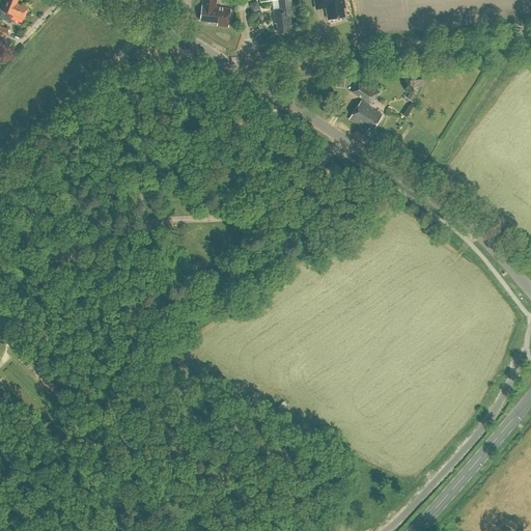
[(16,4),(17,0),(6,0),(0,16),(0,18),(8,22),(10,16),(23,21),(27,8),(16,4)]
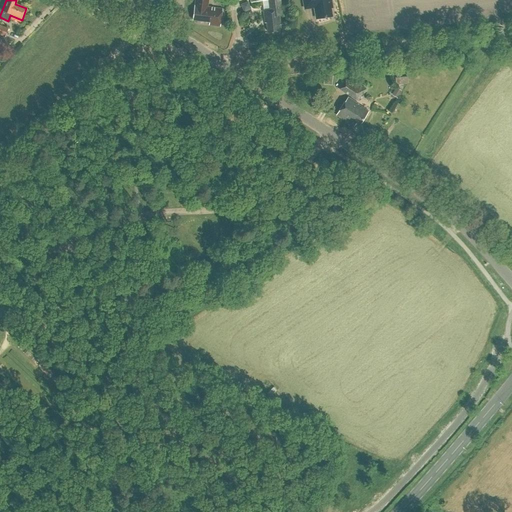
[(207,7),(207,0),(194,0),(194,5),(192,21),(208,23),(208,25),(219,27),(222,9),(207,7)]
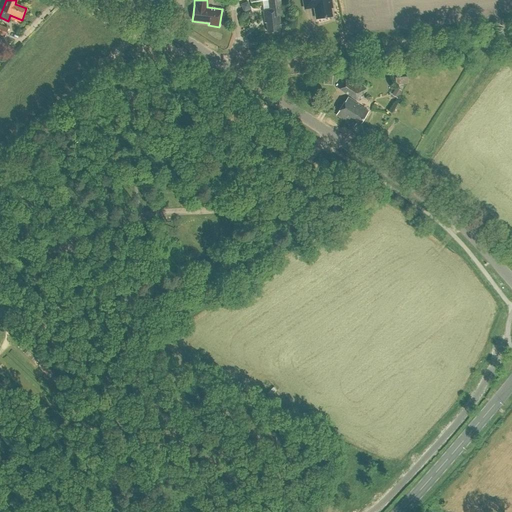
[(267,24),(268,33),(282,31),(280,17),(283,17),(281,0),(250,0),(251,3),(269,1),(270,10),(264,11),(266,24),(267,24)]
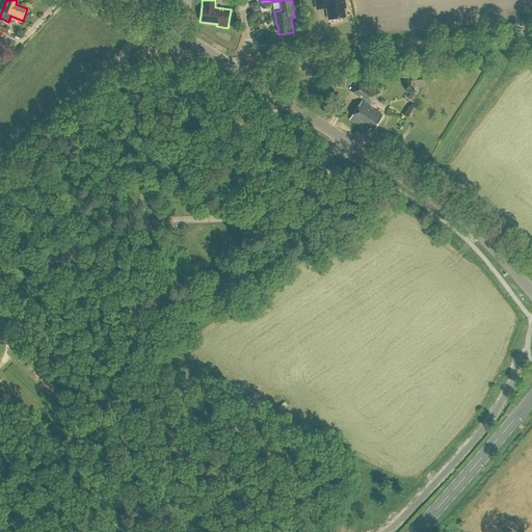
[(326,7),(327,20),(344,17),(342,3),(344,3),(343,0),(314,0),(316,9),(326,7)]
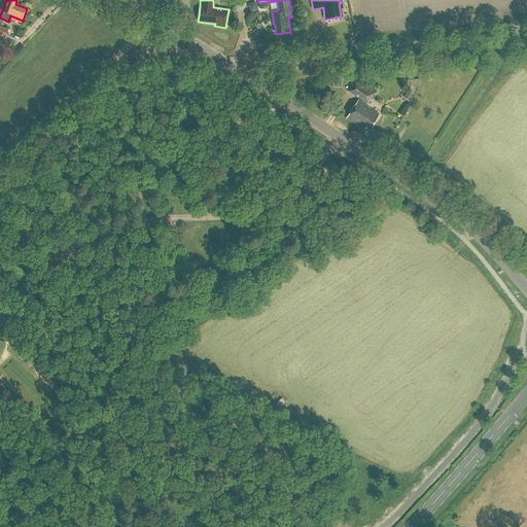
[(332,86),(341,88),(342,77),(334,76),(332,86)]
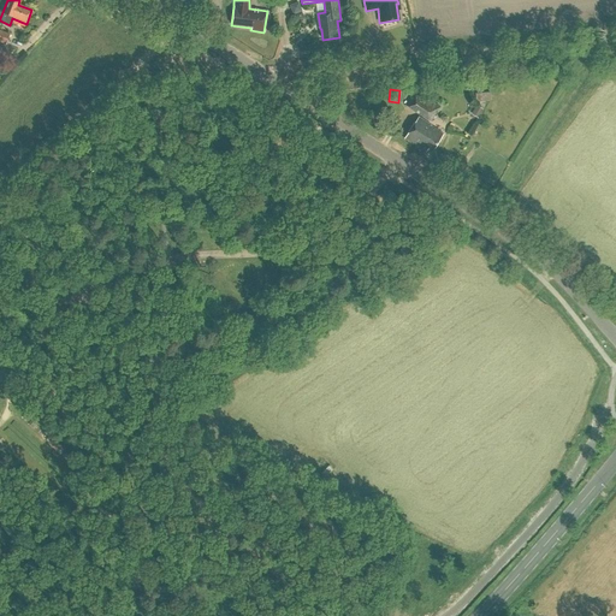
[(402,102),(431,120),(440,107),(415,90),(410,96),(407,94),(402,102)]
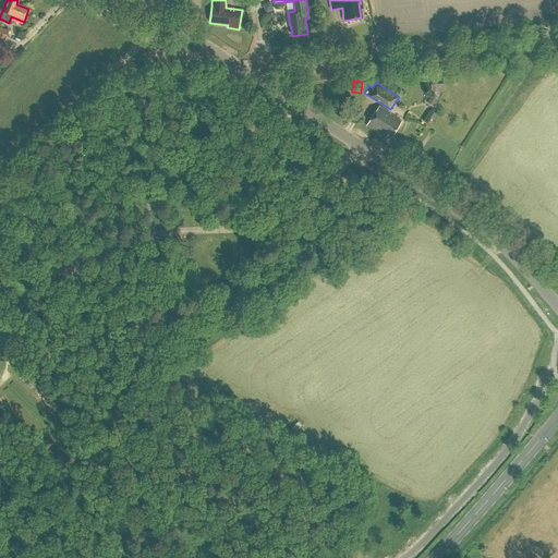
[(431,85),(432,93),(445,92),(444,83),(431,85)]
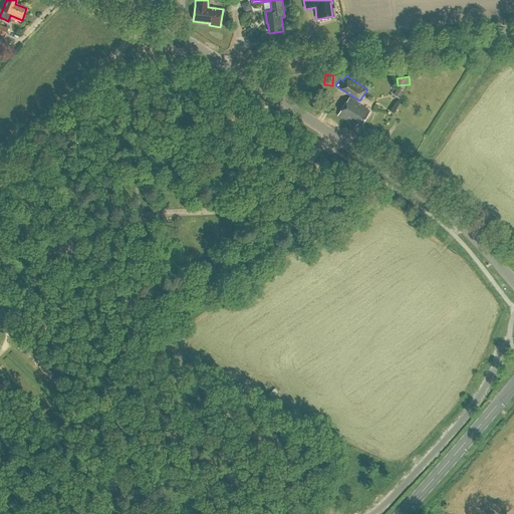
[(348,98),(336,115),(354,126),(356,123),(360,125),(368,112),(358,105),(358,104),(348,98)]
